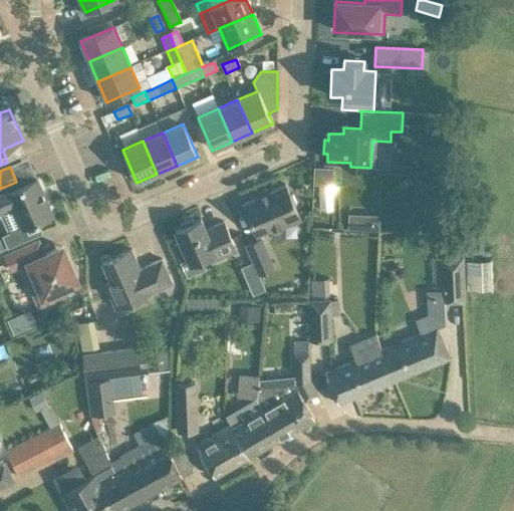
[(312,212),(331,212),(333,168),(313,167),(312,212)]
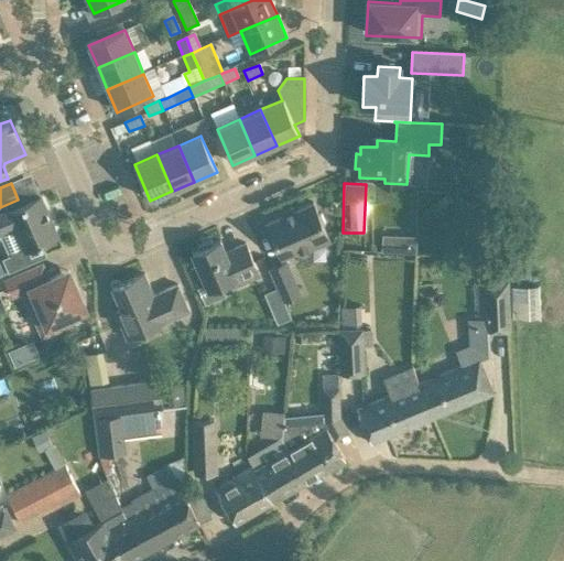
[(0,235),(13,229),(24,252),(58,238),(41,197),(7,213),(0,215),(0,235)]
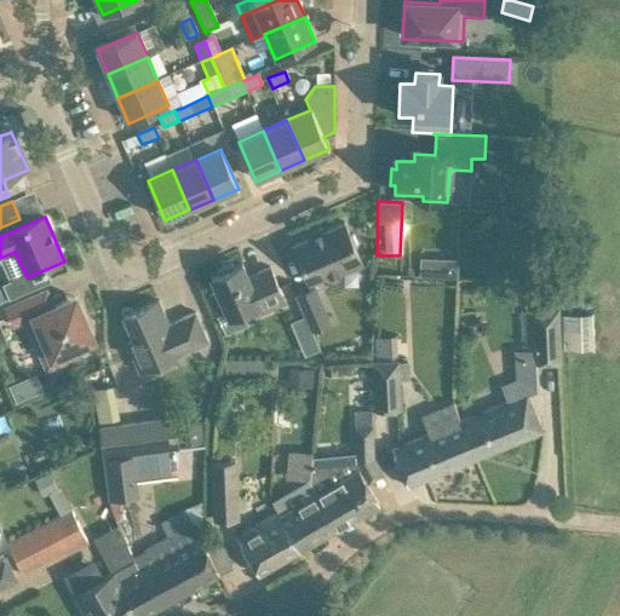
[(354,237),(349,236),(344,225),(293,247),(310,285),(328,277),(329,281),(343,275),(342,271),(361,263),(356,251),(359,248),(354,237)]
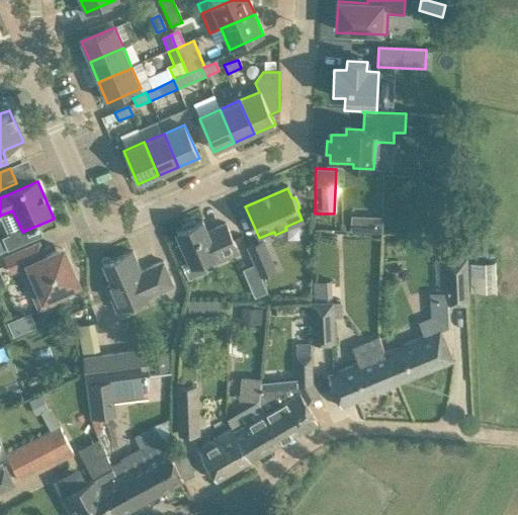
[(349,216),(349,233),(380,234),(381,217),(349,216)]
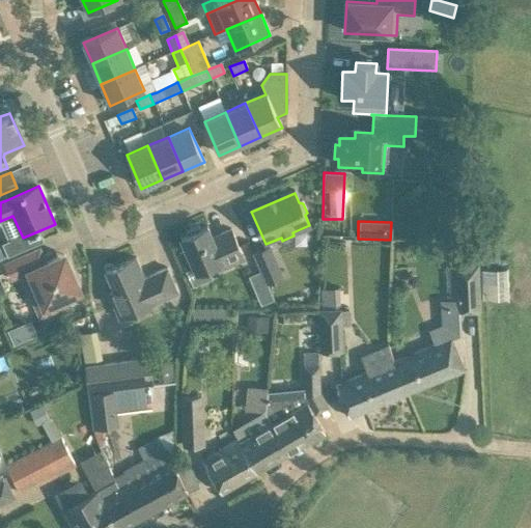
[(186,251),(178,254),(188,275),(189,274),(191,278),(210,270),(216,268),(218,273),(245,261),(231,230),(213,239),(207,228),(180,240),(186,251)]
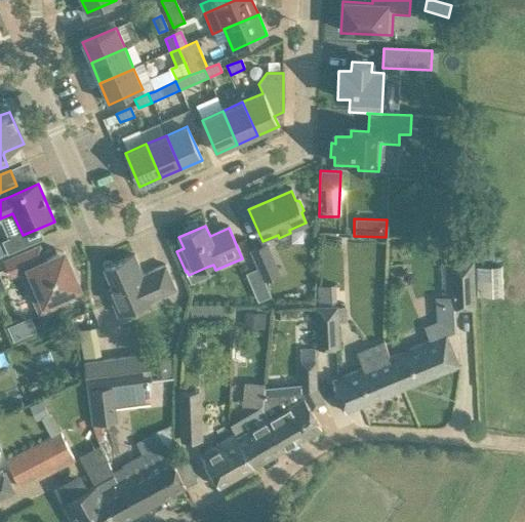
[(1,243),(5,254),(22,247),(16,236),(1,243)]
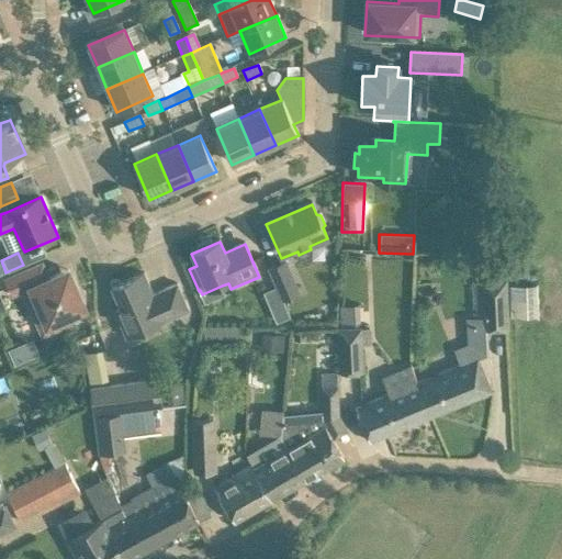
[(285,263),(269,269),(283,302),(300,294),(285,263)]
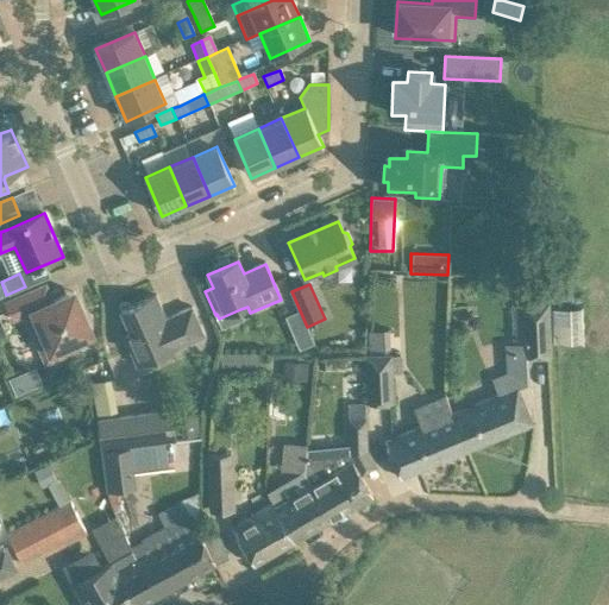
[(36,291),(6,304),(12,317),(14,322),(25,317),(30,329),(38,325),(51,353),(93,335),(79,303),(77,304),(66,300),(64,298),(43,308),(41,304),(36,291)]
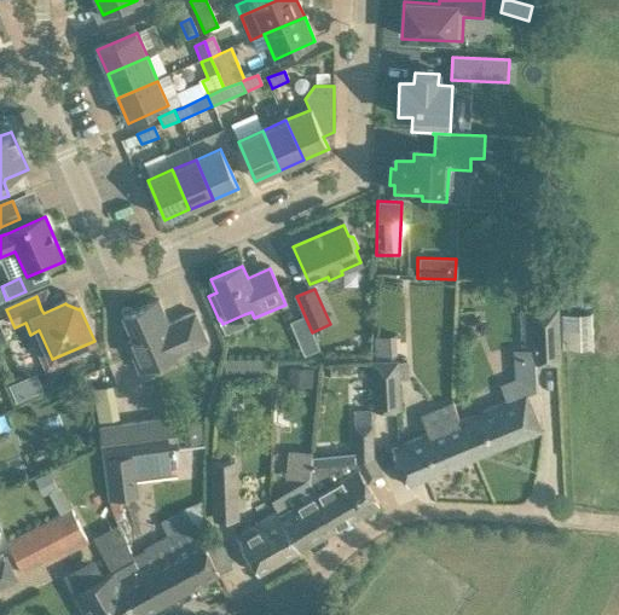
[(126,344),(139,373),(208,343),(195,314),(168,325),(158,302),(123,318),(133,341),(126,344)]
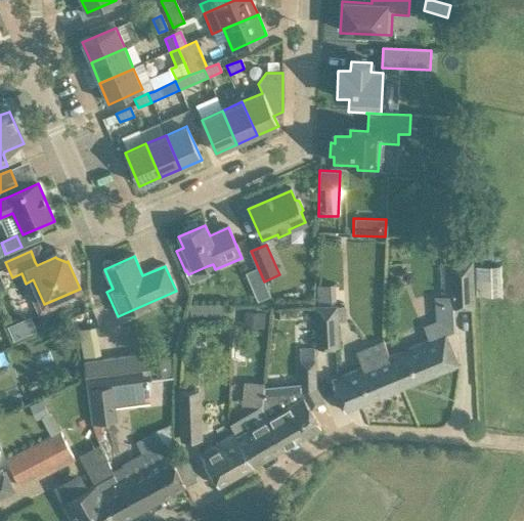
[(453,333),(452,309),(474,308),(472,263),(440,265),(441,298),(434,298),(435,323),(424,328),(429,341),(389,357),(402,390),(459,366),(446,335),(452,332),(452,333),(453,333)]
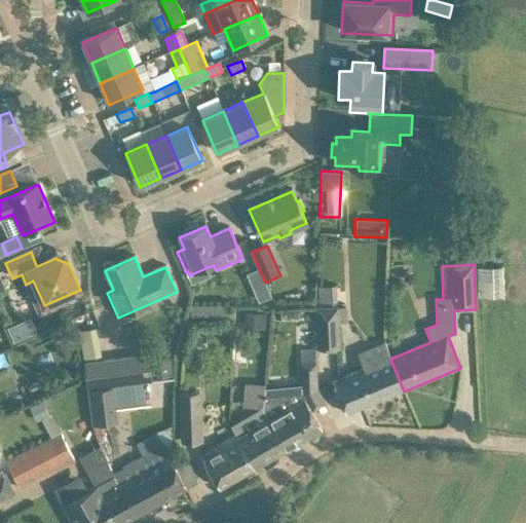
[(500,269),(479,270),(480,299),(502,298),(500,269)]
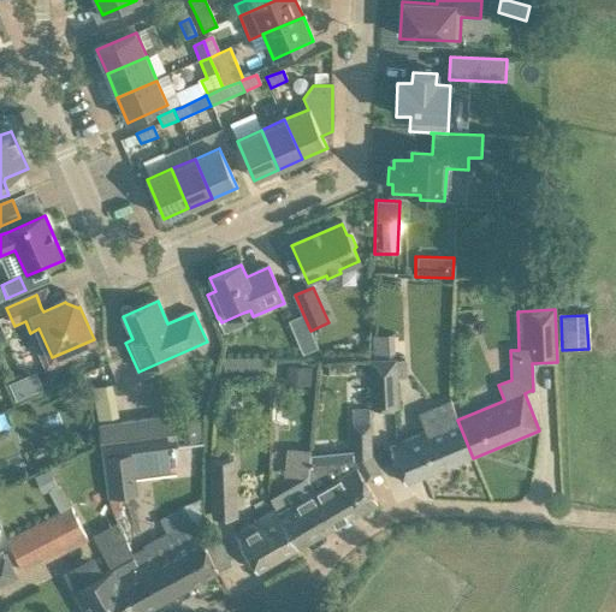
[(294,336),(303,356),(315,351),(306,331),(294,336)]
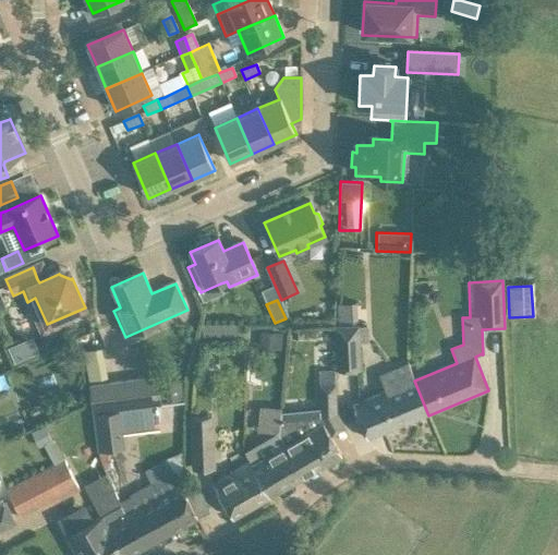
[(348,323),(348,305),(336,305),(337,323),(348,323)]
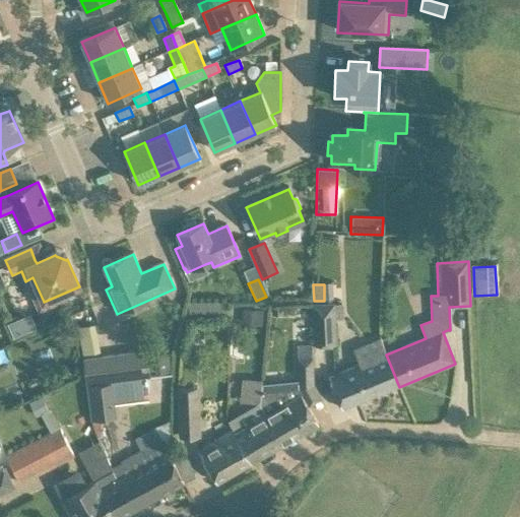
[(188,305),(189,315),(219,315),(219,304),(188,305)]
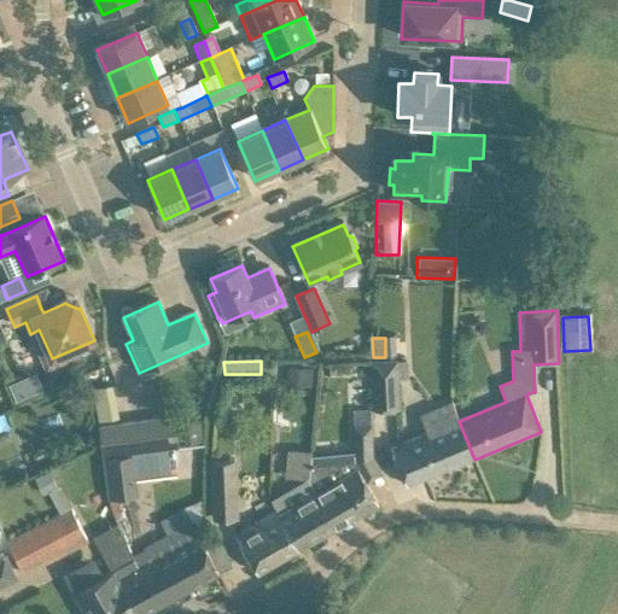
[(400,411),(397,381),(409,380),(408,362),(373,364),(375,413),(400,411)]
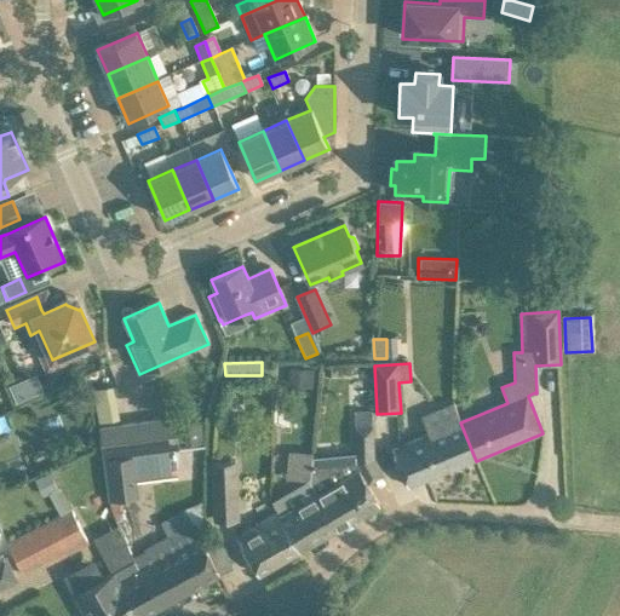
[(338,368),(326,368),(326,378),(338,378),(338,368)]
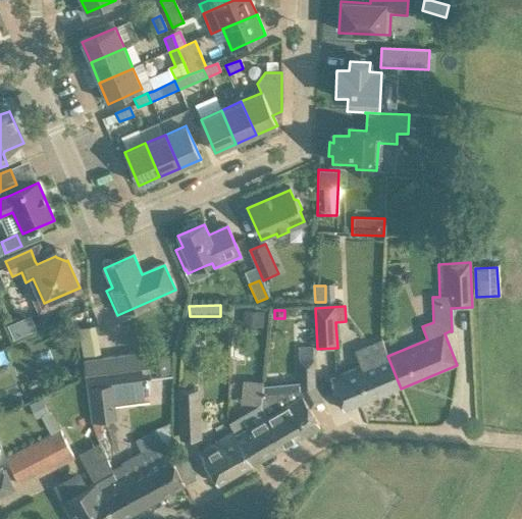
[(244,311),(242,327),(264,329),(266,313),(244,311)]
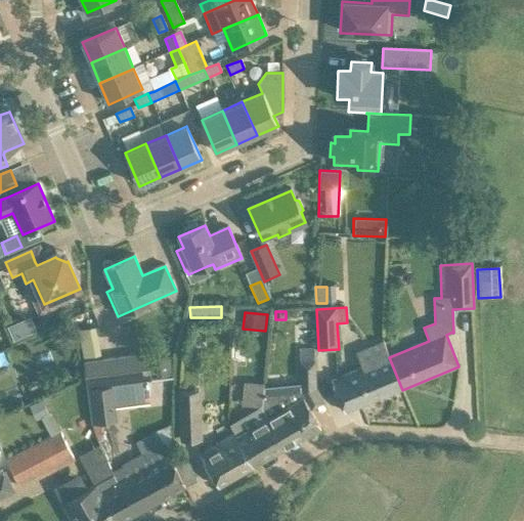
[(100,356),(95,329),(78,332),(84,359),(100,356)]
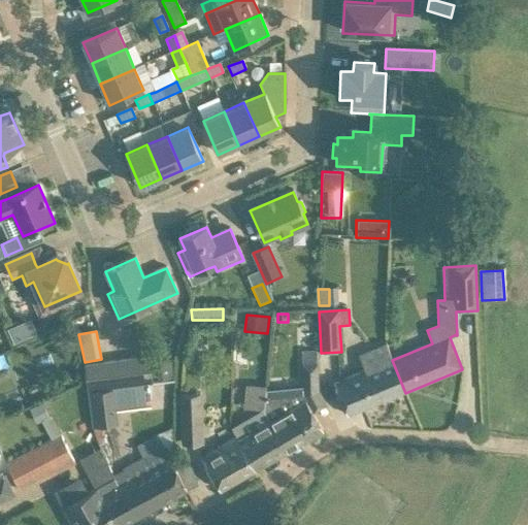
[(392,360),(386,345),(361,355),(367,370),(334,384),(348,417),(405,393),(392,360)]
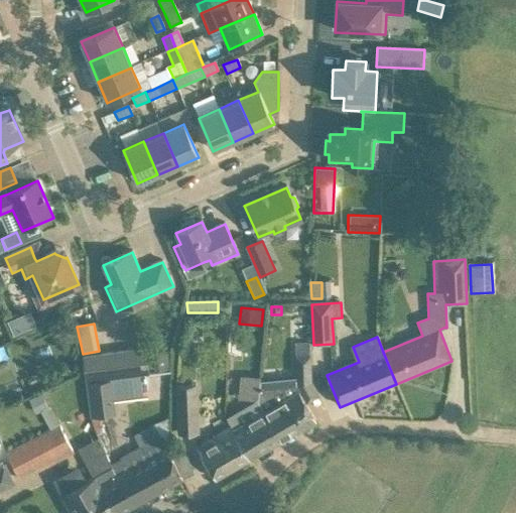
[(310,381),(310,357),(309,344),(294,344),(294,358),(295,358),(296,382),(310,381)]
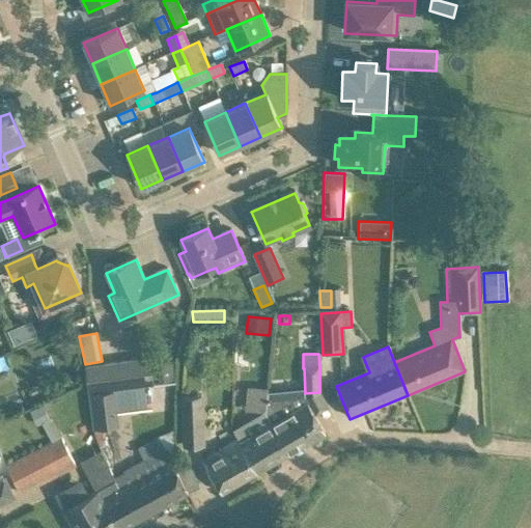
[(149,360),(86,368),(89,395),(94,431),(118,427),(115,398),(128,396),(130,411),(148,409),(146,388),(152,387),(149,360)]
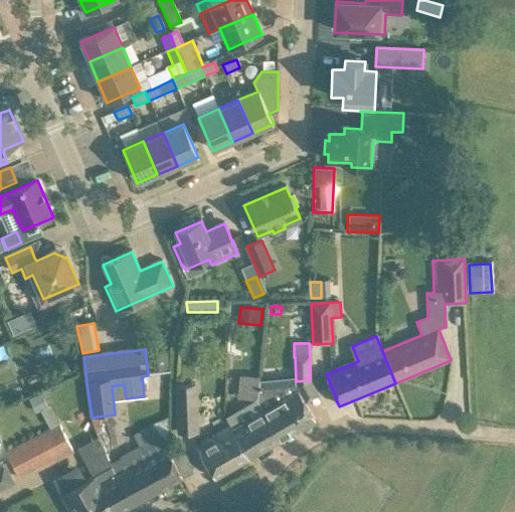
[(166,354),(152,356),(155,372),(168,370),(166,354)]
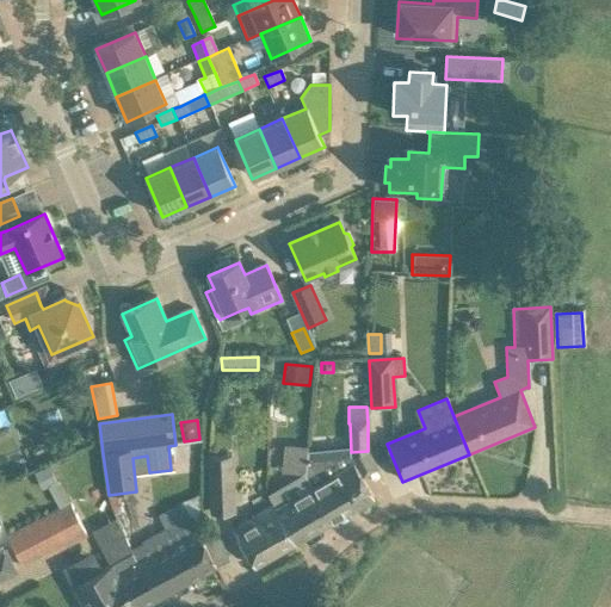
[(233,453),(209,454),(211,513),(235,512),(233,453)]
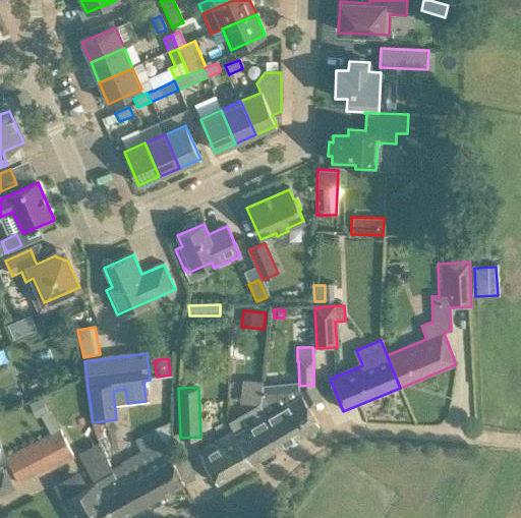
[(319,425),(308,408),(301,396),(266,417),(283,447),(319,425)]
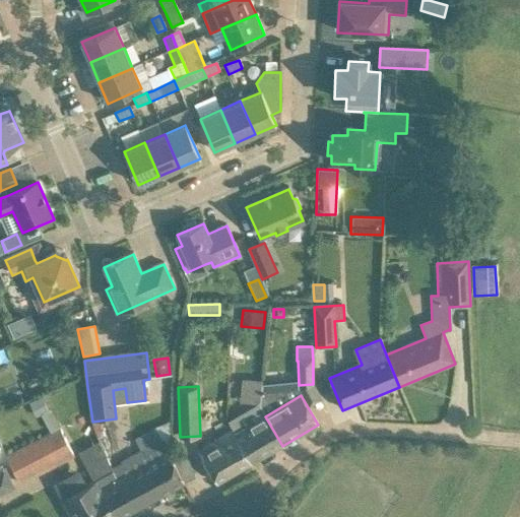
[(28,403),(37,418),(49,412),(42,397),(28,403)]
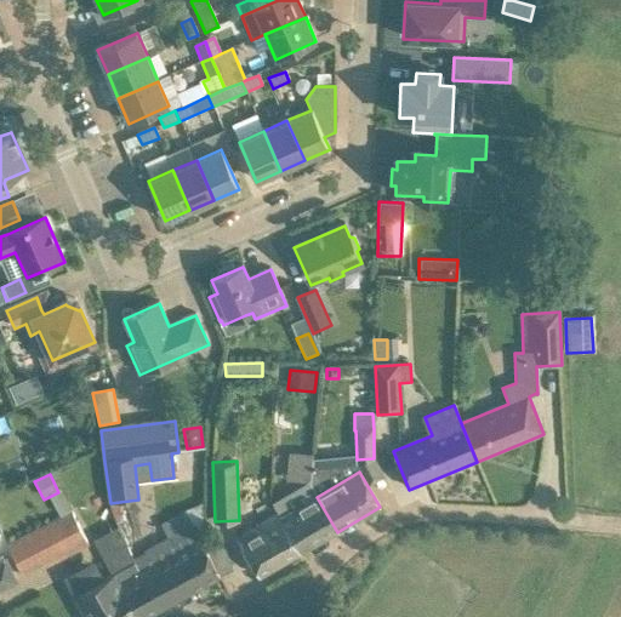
[(337,532),(317,497),(308,483),(272,504),(278,515),(301,554),(337,532)]
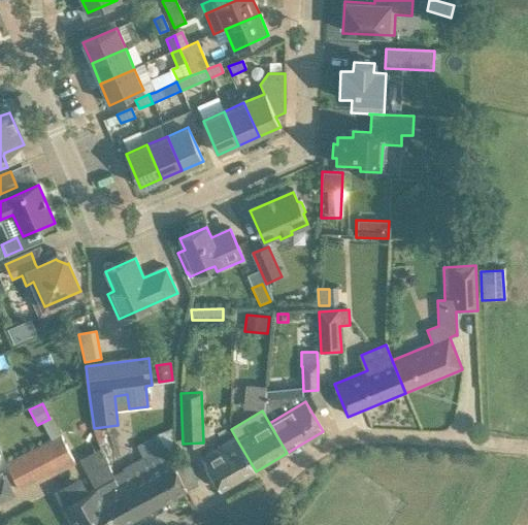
[(75,463),(65,445),(61,436),(6,465),(20,492),(75,463)]
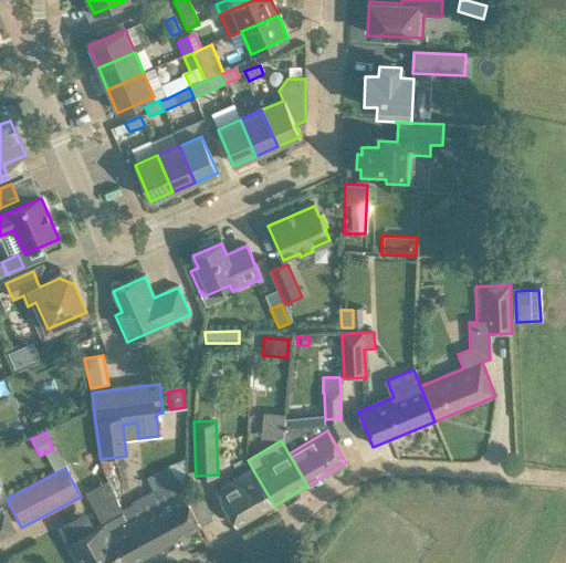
[(237,528),(274,506),(253,470),(216,492),(237,528)]
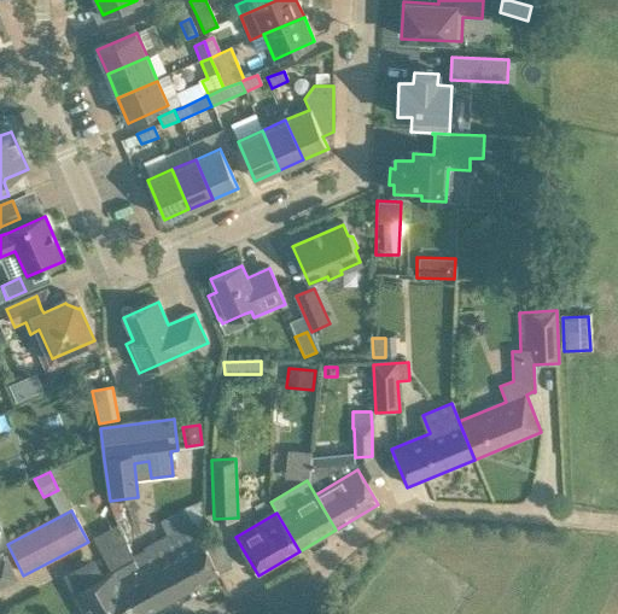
[(159,560),(140,571),(159,607),(219,574),(207,553),(190,524),(151,544),(159,560)]
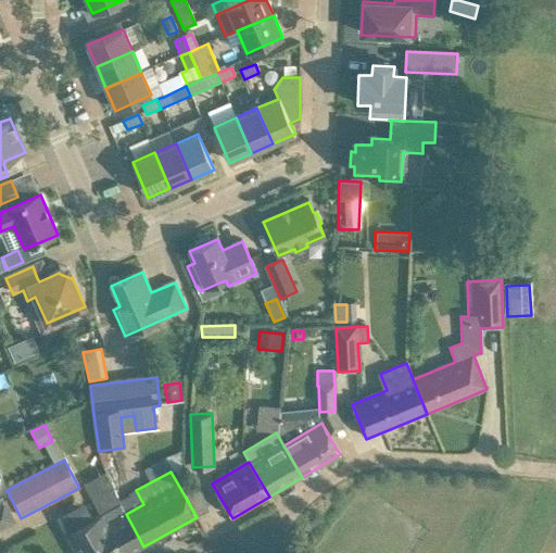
[(95,508),(116,500),(105,473),(84,482),(95,508)]
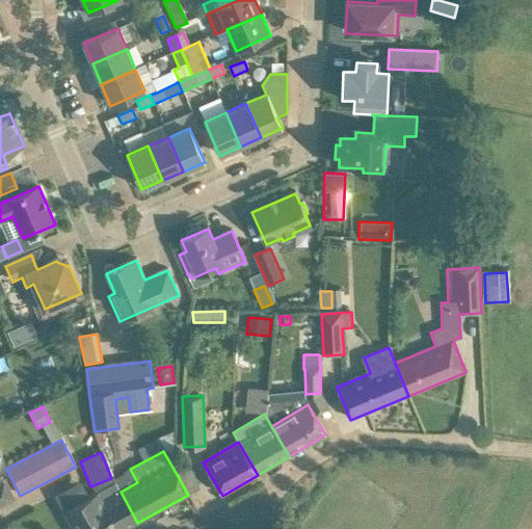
[(0,505),(14,499),(4,482),(2,477),(0,478),(0,505)]
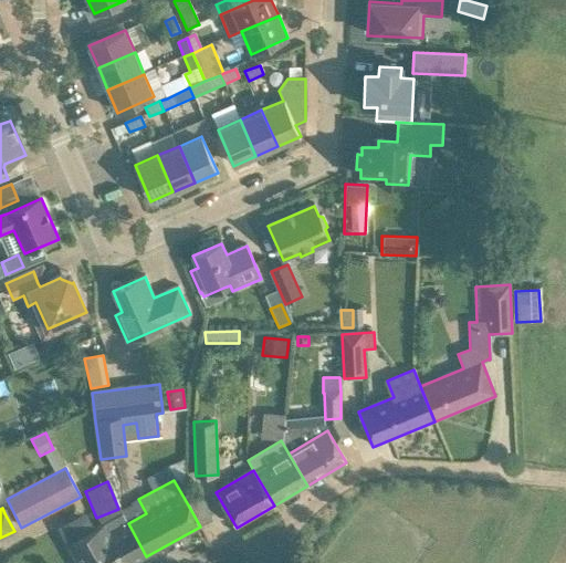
[(128,523),(127,523),(122,513),(67,544),(77,562),(135,562),(146,556),(128,523)]
